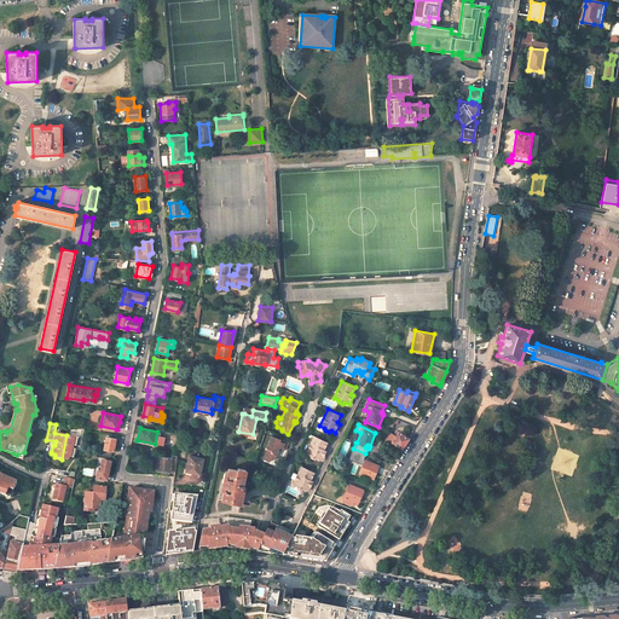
[(67,435),(62,460),(69,461),(70,458),(74,458),(76,450),(74,450),(75,446),(82,447),(86,431),(84,429),(82,429),(80,438),(67,435)]
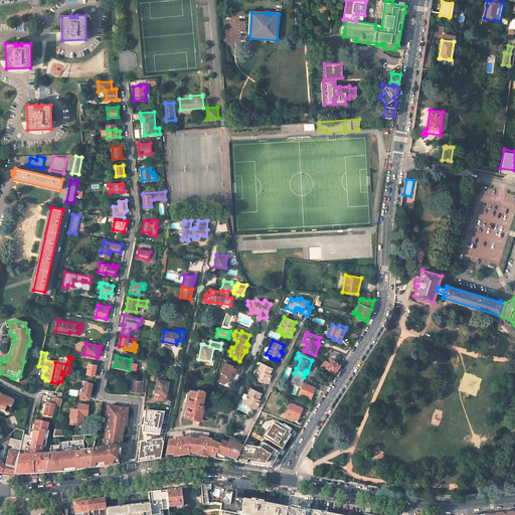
[(340,365),(331,359),(329,363),(329,364),(326,368),(335,373),(337,369),(340,365)]
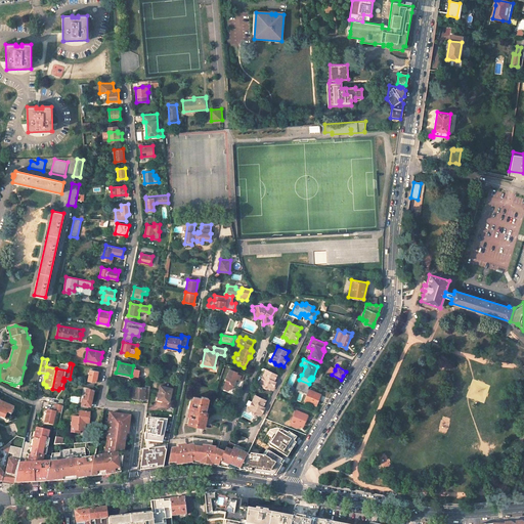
[(229,368),(225,379),(226,379),(222,388),(228,390),(228,389),(232,388),(235,380),(235,378),(237,379),(242,380),(244,374),(236,370),(236,372),(229,368)]
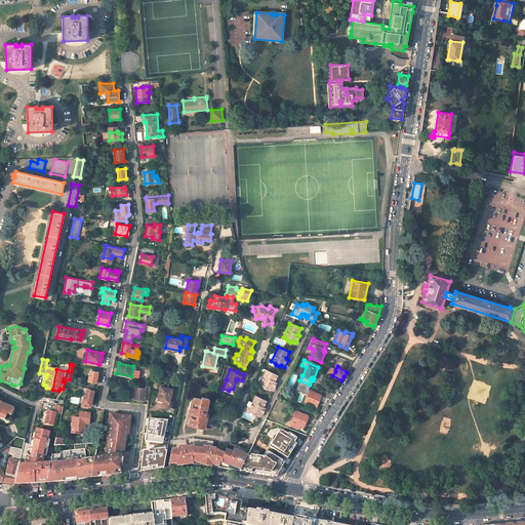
[(98,372),(90,370),(88,380),(95,382),(96,382),(98,372)]
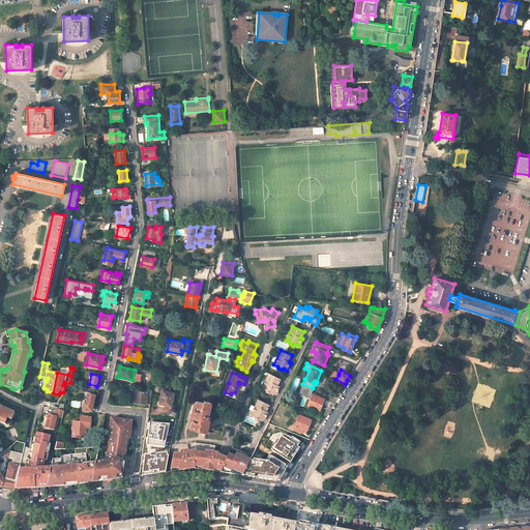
[(269,374),(262,388),(266,389),(266,391),(269,393),(272,392),(275,393),(280,386),(277,385),(281,379),(269,374)]
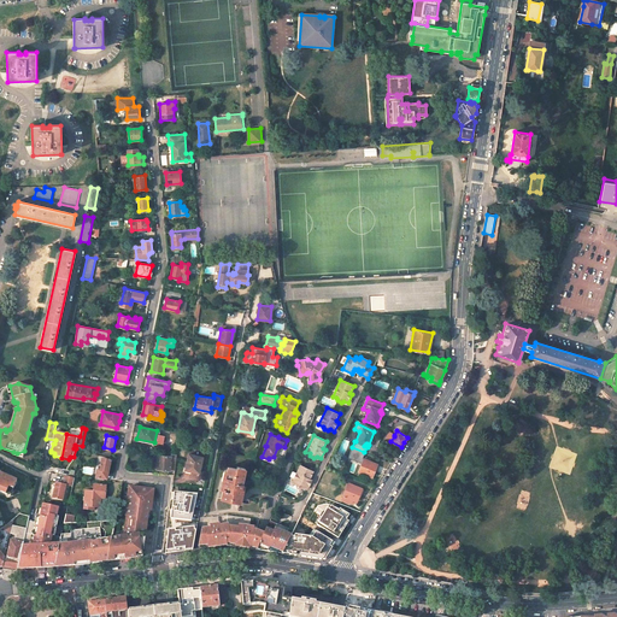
[(175,470),(177,454),(171,453),(171,457),(158,456),(158,457),(157,469),(170,470),(175,470)]
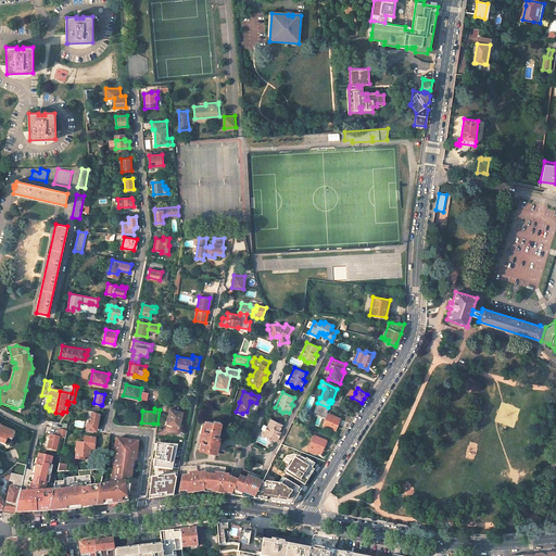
[(182,412),(171,409),(167,424),(179,426),(182,412)]
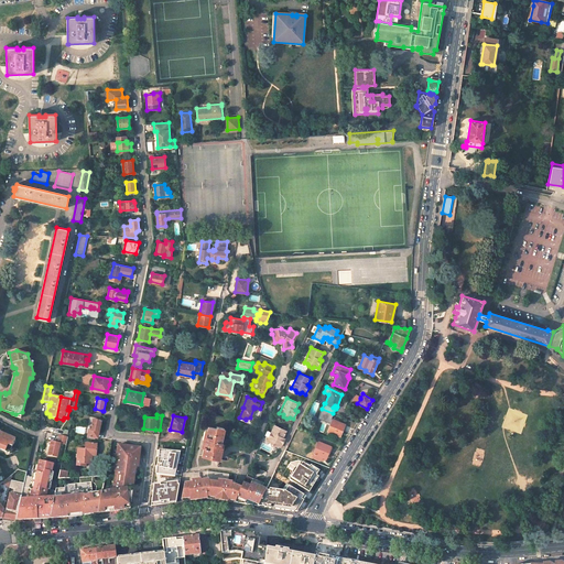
[(101,421),(94,420),(91,431),(89,430),(87,437),(98,440),(99,433),(101,421)]
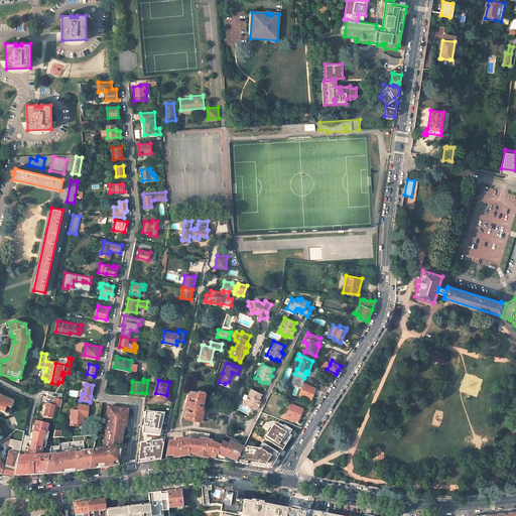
[(314,388),(304,384),(300,394),(310,399),(314,388)]
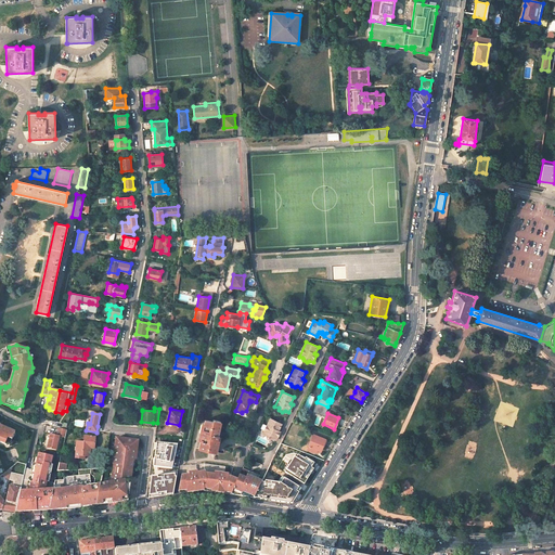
[(279,430),(282,424),(270,418),(263,434),(267,435),(268,438),(271,439),(273,438),(276,439),(281,431),(279,430)]
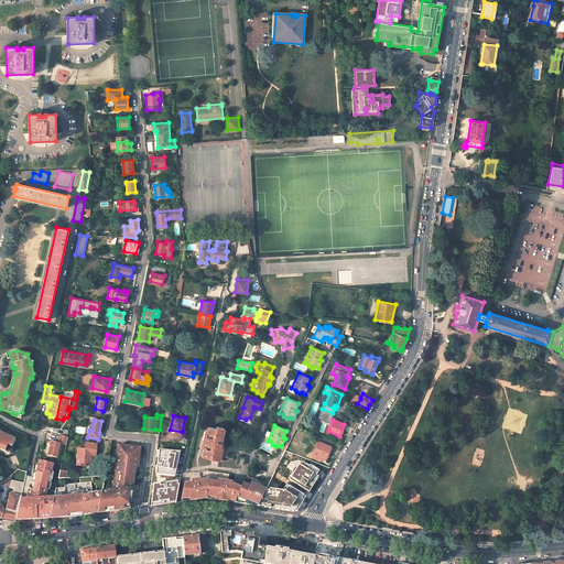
[(223,453),(224,443),(221,443),(225,427),(217,426),(216,429),(208,427),(208,431),(206,440),(204,438),(203,447),(205,447),(204,456),(213,457),(214,452),(223,453)]
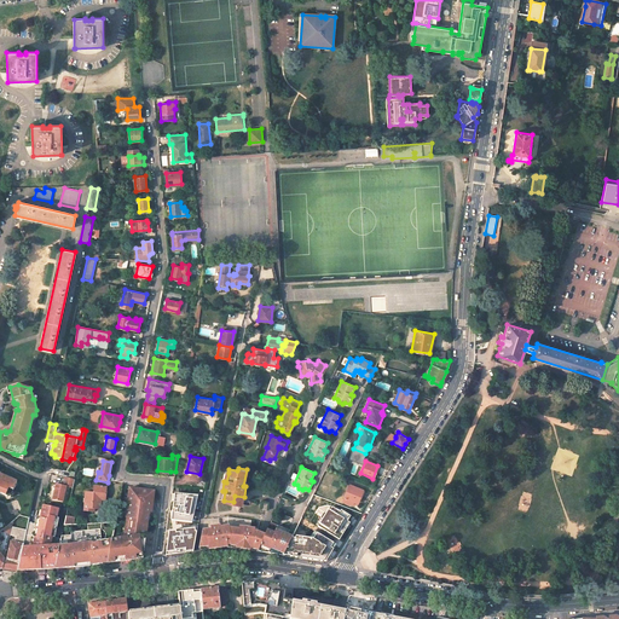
[(0,491),(7,493),(11,478),(0,474),(0,531),(3,530),(6,527),(0,513),(0,491)]
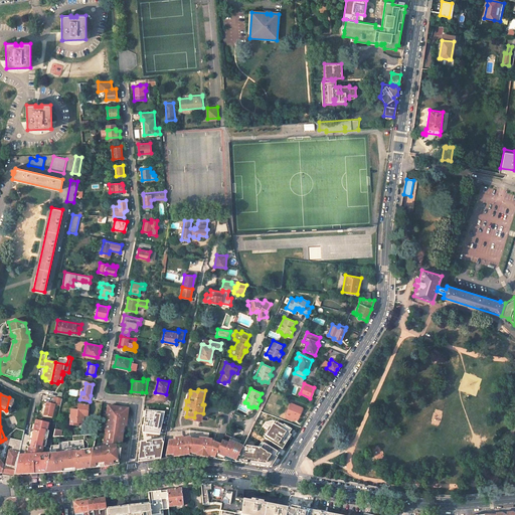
[(46,402),(43,416),(52,417),(54,404),(60,405),(62,399),(53,397),(51,403),(46,402)]
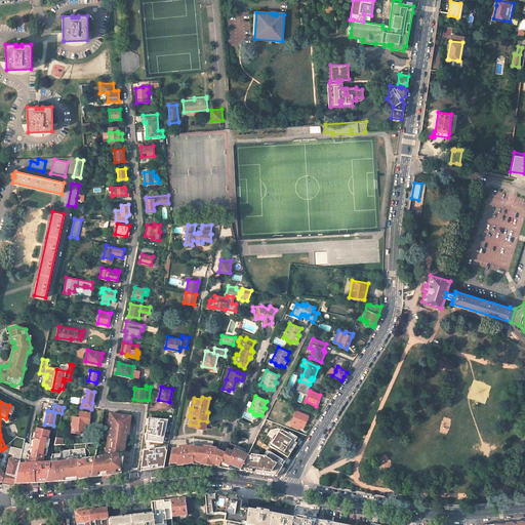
[(308,415),(296,411),(292,422),(292,421),(291,425),(298,428),(299,425),(304,427),(308,415)]
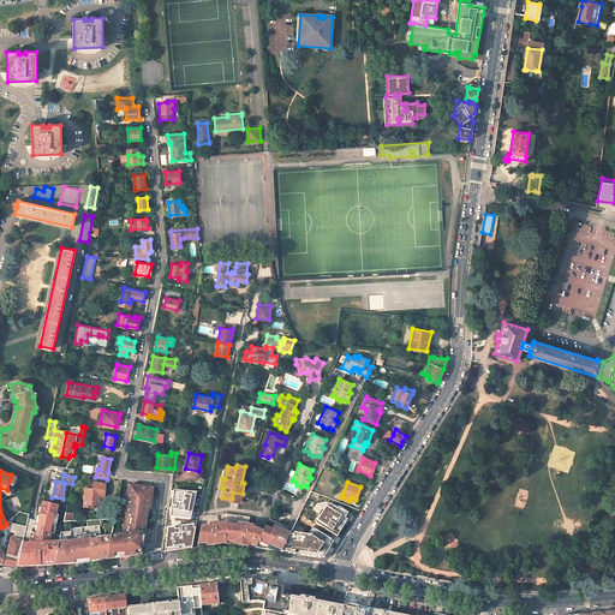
[(99,500),(99,497),(105,497),(106,484),(94,483),(94,490),(85,489),(84,501),(83,508),(88,508),(88,505),(94,506),(100,506),(100,500),(99,500)]
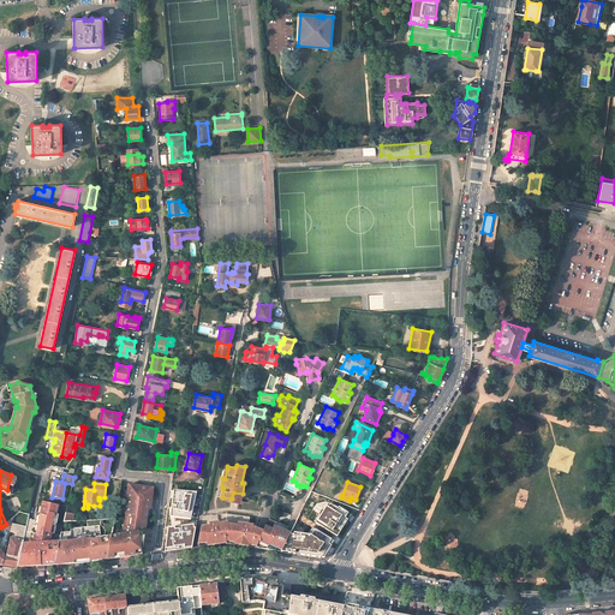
[(129,500),(127,506),(125,506),(124,514),(126,514),(124,526),(145,526),(149,503),(151,503),(153,488),(131,485),(130,491),(127,491),(126,500),(129,500)]
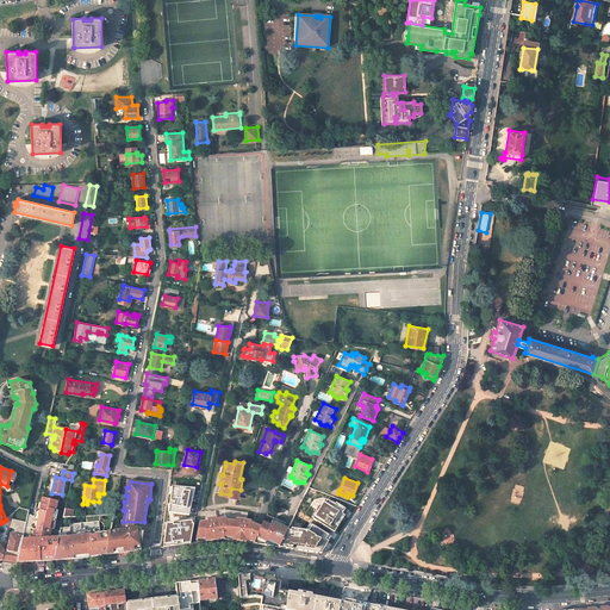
[(172,486),(168,512),(190,515),(195,489),(172,486)]
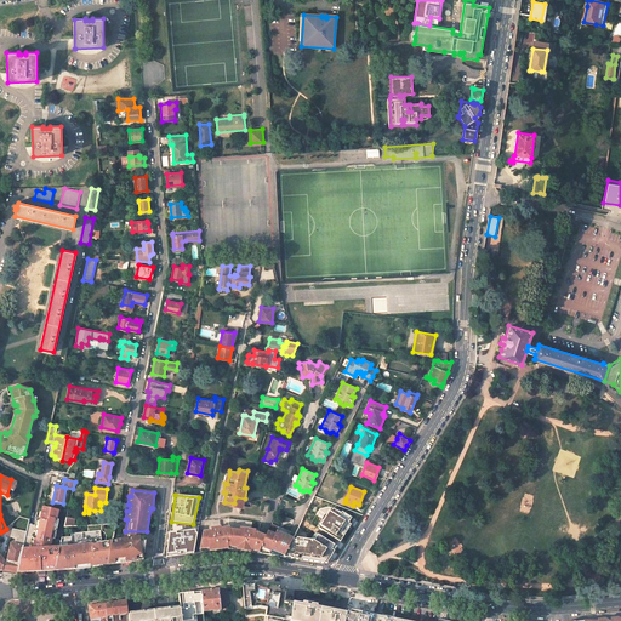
[(34,571),(56,570),(56,565),(57,565),(60,553),(61,546),(51,543),(53,535),(56,535),(57,527),(56,527),(57,519),(58,511),(43,507),(41,512),(39,512),(38,519),(35,527),(35,530),(27,529),(27,531),(17,573),(34,571)]
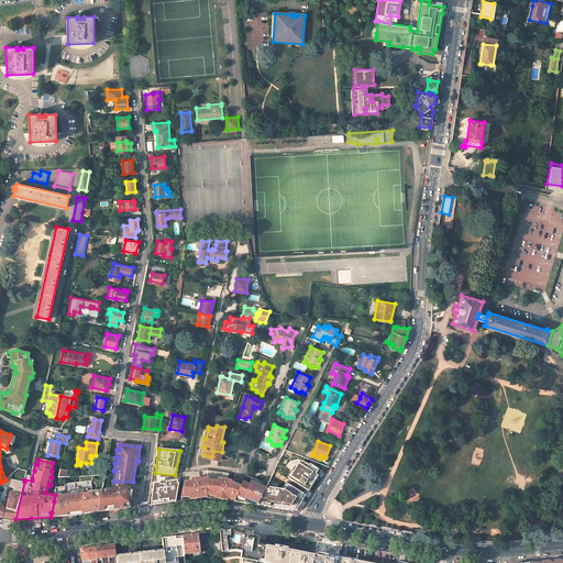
[(322,472),(300,460),(282,490),(268,489),(268,490),(265,490),(257,505),(296,511),(322,472)]
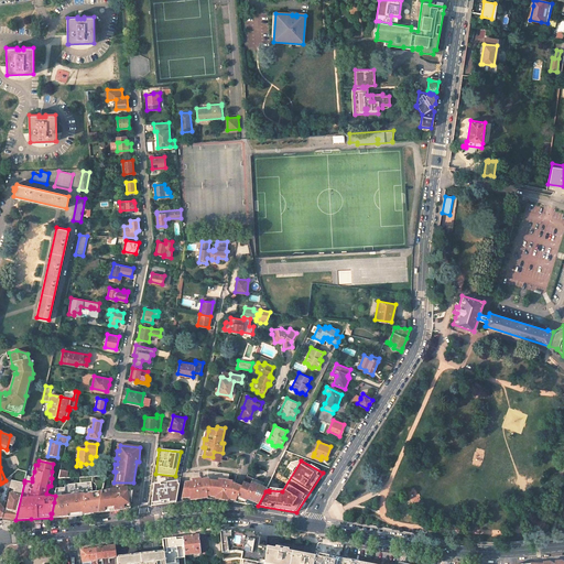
[(202,499),(205,499),(214,473),(207,472),(203,472),(204,478),(204,483),(201,483),(199,479),(197,479),(197,478),(195,478),(195,473),(194,472),(186,473),(185,476),(184,486),(181,499),(188,501),(193,500),(202,499)]
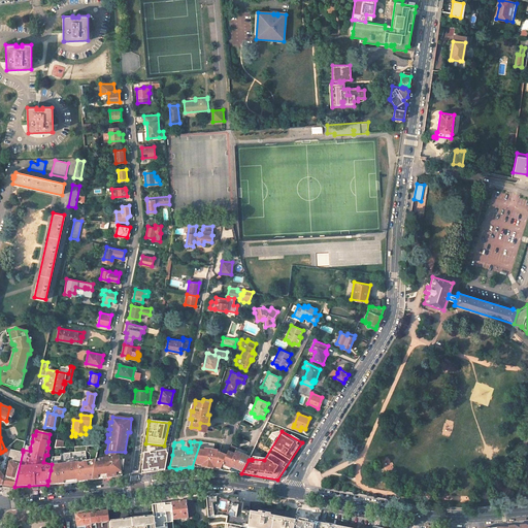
[(208,469),(216,470),(220,470),(226,457),(220,455),(217,454),(217,452),(213,451),(213,449),(215,443),(200,442),(192,467),(197,467),(208,469)]
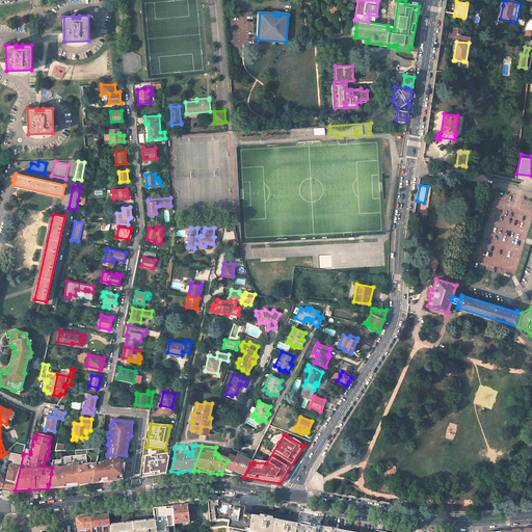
[(5,453),(2,455),(8,459),(11,448),(9,450),(5,453)]
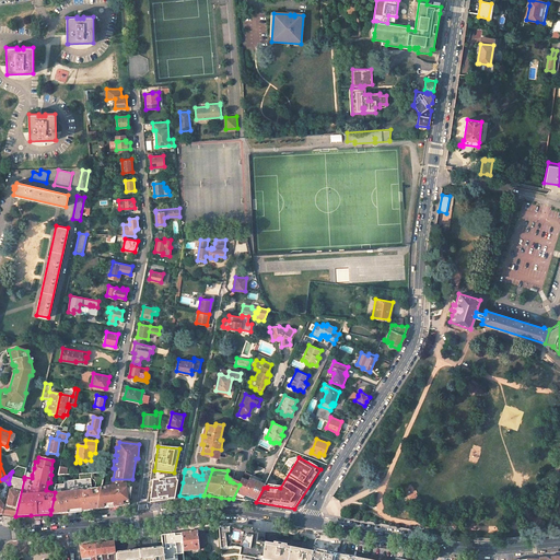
[(263,480),(244,473),(240,485),(233,499),(253,502),(256,502),(265,486),(260,483),(263,480)]
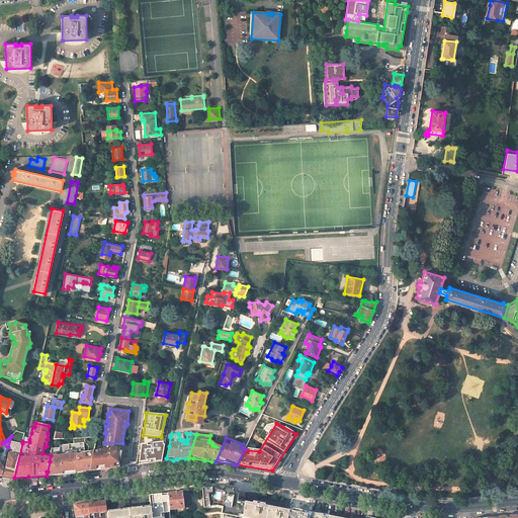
[(22,443),(10,441),(8,448),(13,449),(12,454),(9,453),(6,467),(3,467),(2,476),(9,477),(14,478),(22,443)]
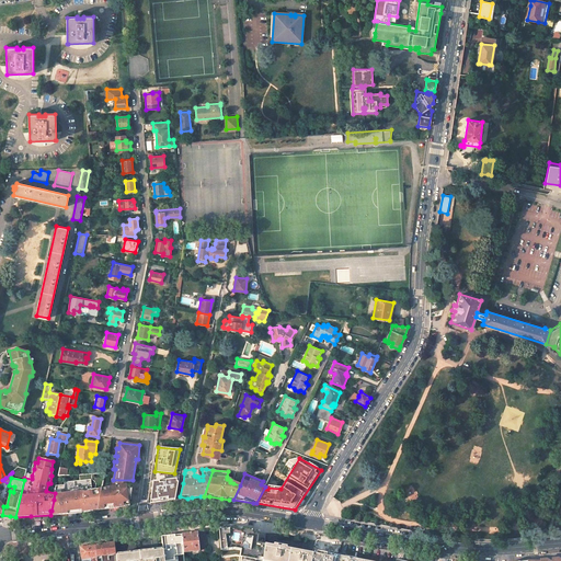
[(50,511),(50,515),(64,514),(75,514),(92,511),(95,511),(96,511),(101,489),(94,490),(92,490),(90,479),(64,482),(65,485),(56,487),(55,493),(54,500),(52,511),(50,511)]
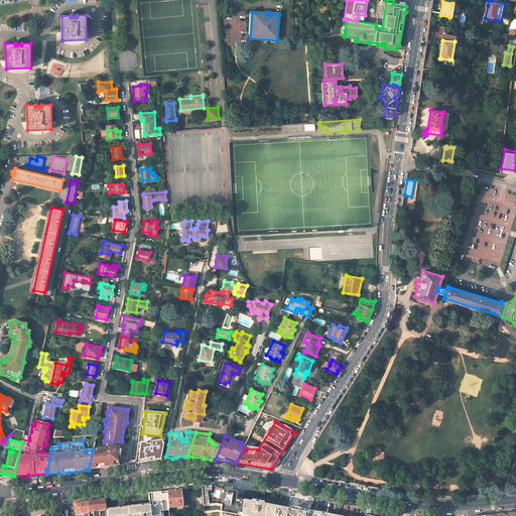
[(140,443),(138,463),(161,460),(164,440),(140,443)]
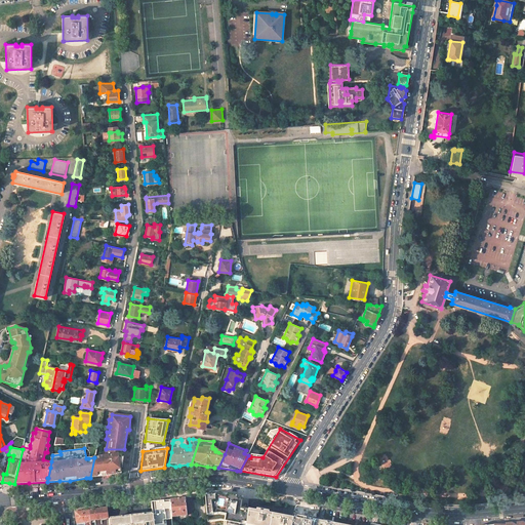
[(90,478),(116,474),(121,474),(124,449),(106,449),(106,456),(94,457),(90,478)]
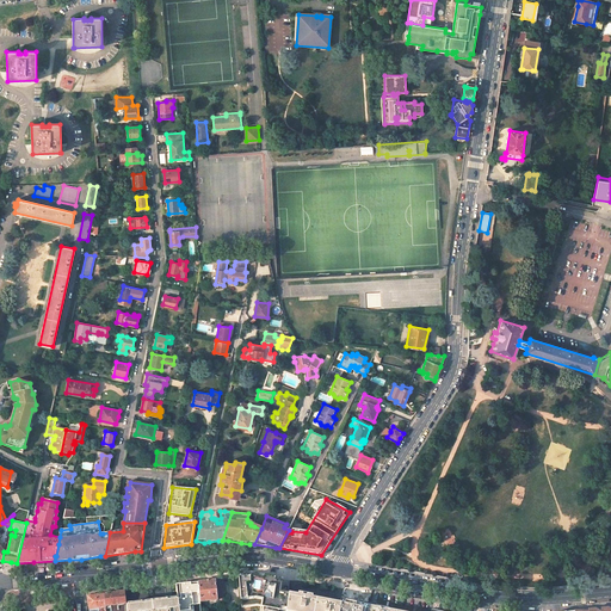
[(259,575),(238,578),(240,599),(247,598),(255,597),(263,599),(261,606),(278,610),(279,610),(279,608),(285,609),(288,593),(282,592),(281,592),(282,579),(259,575)]
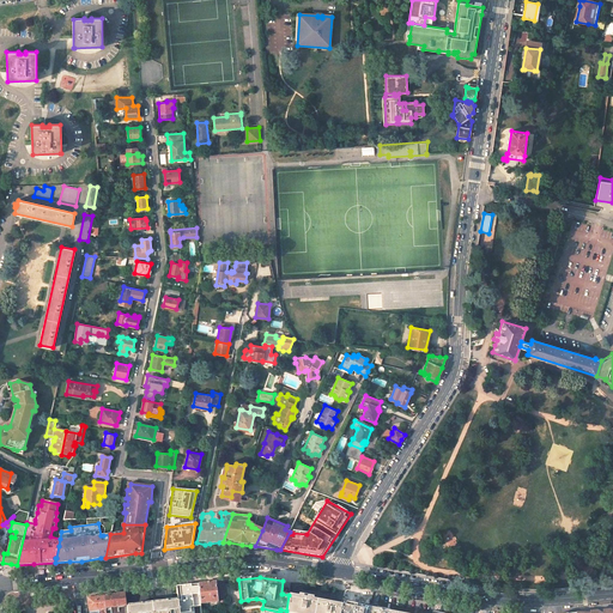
[(224,581),(216,582),(218,600),(226,599),(224,581)]
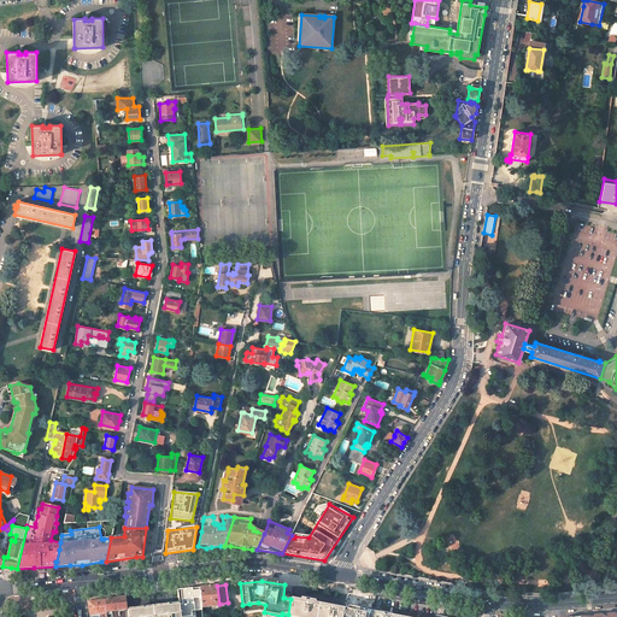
[(212,587),(200,588),(201,600),(203,606),(203,607),(219,606),(219,604),(217,586),(212,587)]
